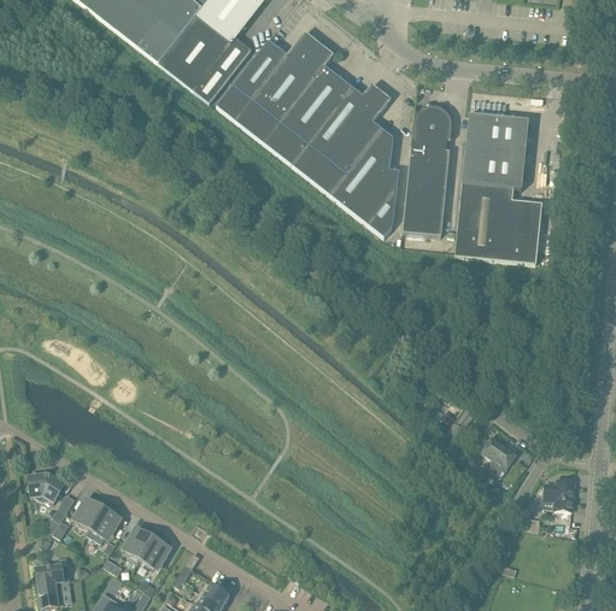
[(77,0),(159,63),(203,6),(194,0),(77,0)]
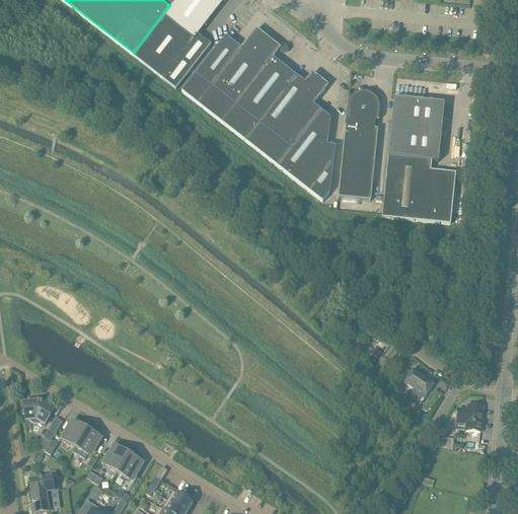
[(170,5),(134,53),(176,86),(214,39),(201,28),(223,0),(174,0),(170,5)]
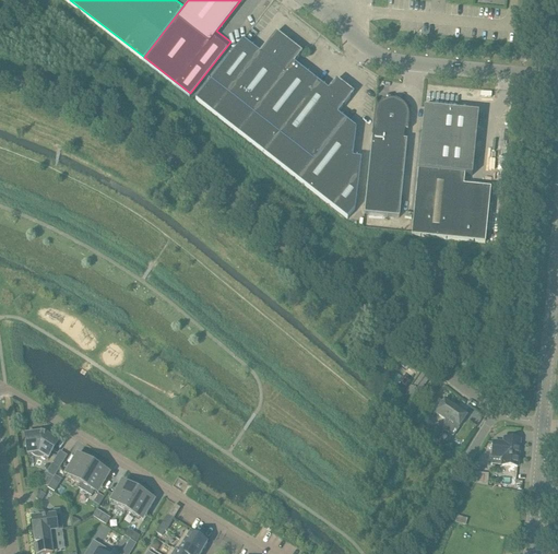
[(197,96),(268,151),(322,80),(295,58),(303,48),(276,27),(261,48),(244,35),(197,96)]
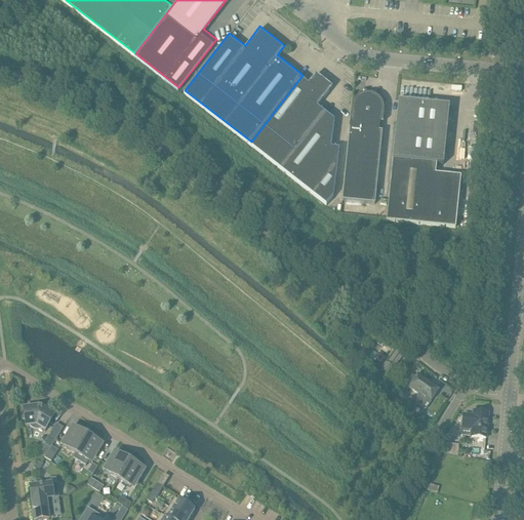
[(309,80),(303,75),(251,142),(327,201),(334,192),(340,145),(332,144),(335,116),(318,103),(333,83),(317,70),(309,80)]
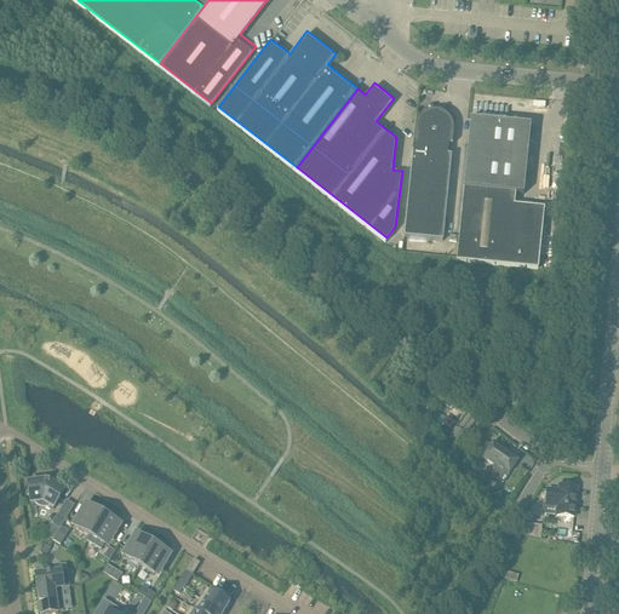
[(439,105),(435,105),(434,105),(433,105),(430,107),(429,107),(427,108),(425,108),(424,109),(423,110),(422,112),(420,113),(419,114),(418,116),(418,118),(417,119),(417,120),(417,121),(417,124),(414,147),(405,233),(445,236),(453,150),(448,150),(450,139),(453,139),(454,126),(454,125),(454,122),(454,121),(454,120),(454,119),(453,118),(453,116),(450,118),(446,113),(448,110),(446,109),(445,108),(443,107),(442,107),(441,107),(439,105)]
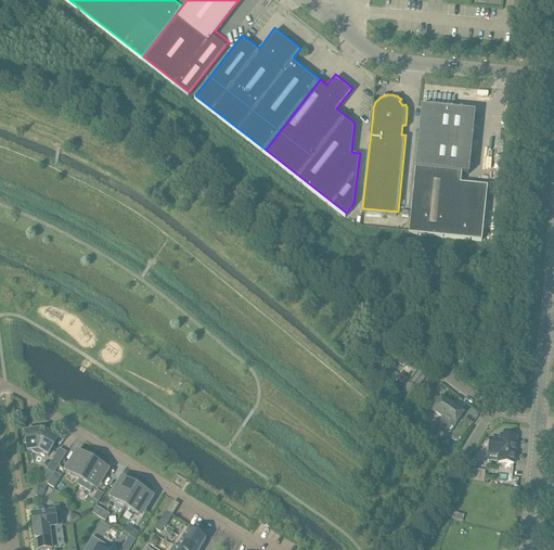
[(419,142),(410,229),(482,237),(488,182),(462,179),(462,169),(469,169),(476,107),(422,102),(419,142)]
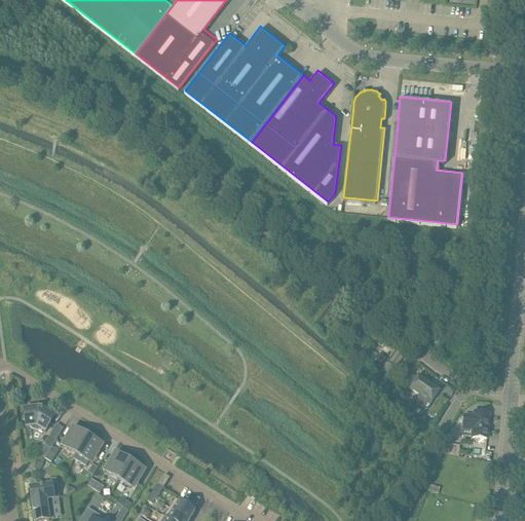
[(387,359),(379,370),(388,375),(406,350),(399,345),(389,360),(387,359)]
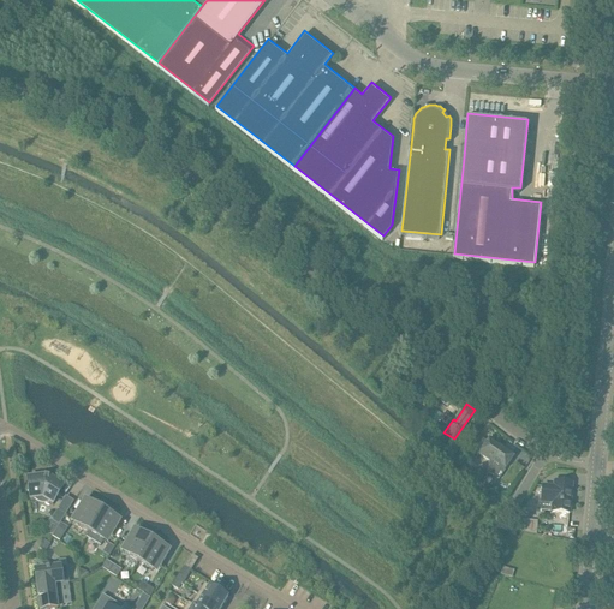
[(482,433),(471,448),(478,453),(481,448),(492,455),(494,452),(502,440),(490,433),(488,436),(482,433)]
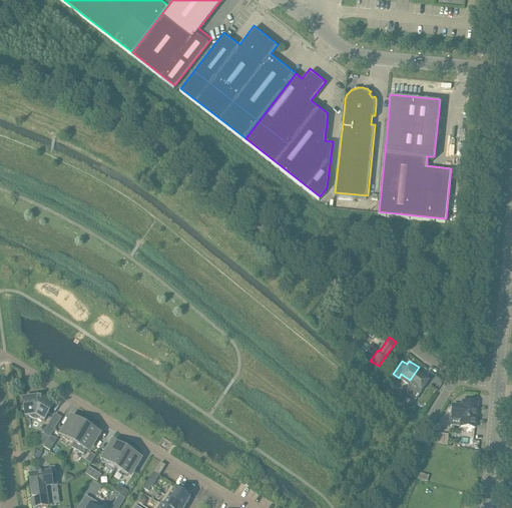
[(410,380),(401,393),(405,395),(408,390),(417,395),(421,388),(430,375),(419,367),(412,377),(410,380)]
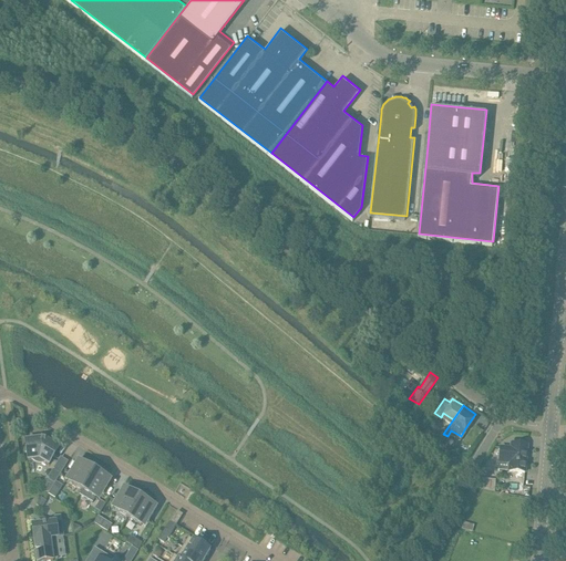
[(50,460),(61,443),(44,433),(27,436),(29,456),(40,454),(50,460)]
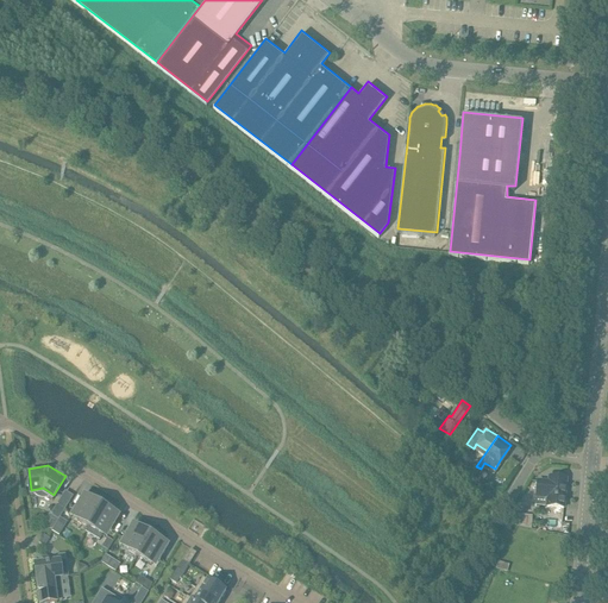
[(538,491),(537,500),(549,501),(565,502),(565,501),(566,501),(566,492),(565,492),(568,472),(551,471),(551,477),(539,476),(538,491)]
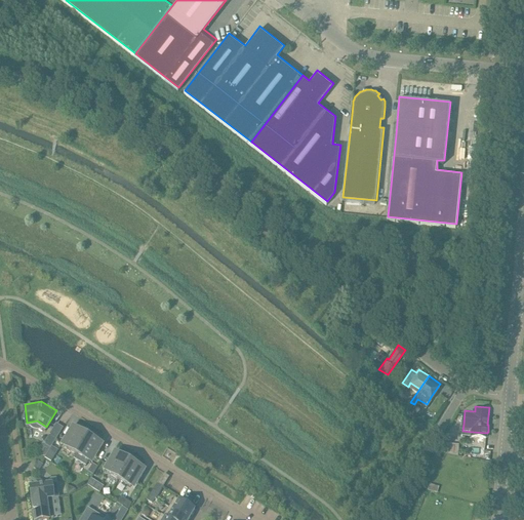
[(76,424),(66,442),(77,449),(88,431),(76,424)]
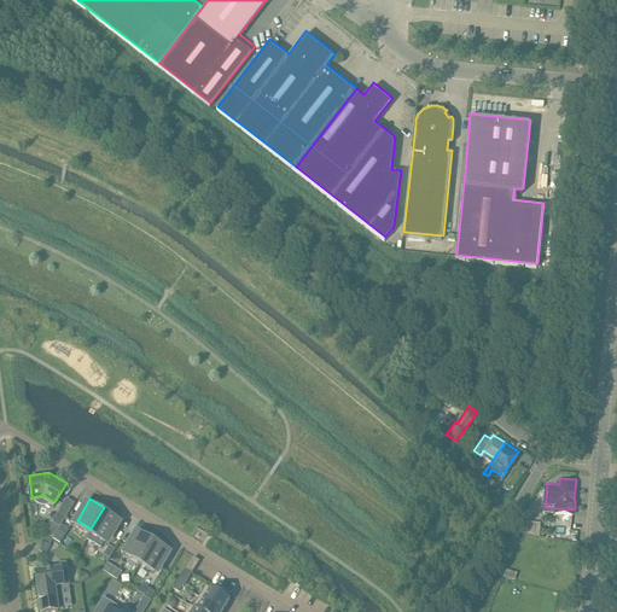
[(52,517),(47,525),(48,531),(54,531),(60,522),(68,510),(59,505),(52,517)]
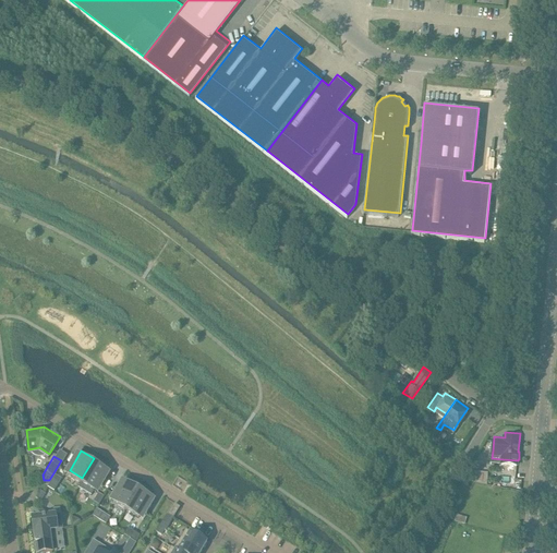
[(93,491),(107,466),(94,458),(82,478),(79,482),(93,491)]
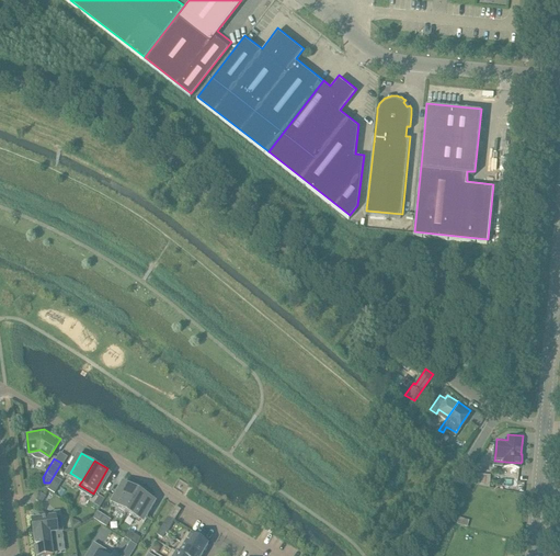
[(480,480),(490,480),(490,469),(480,469),(480,480)]
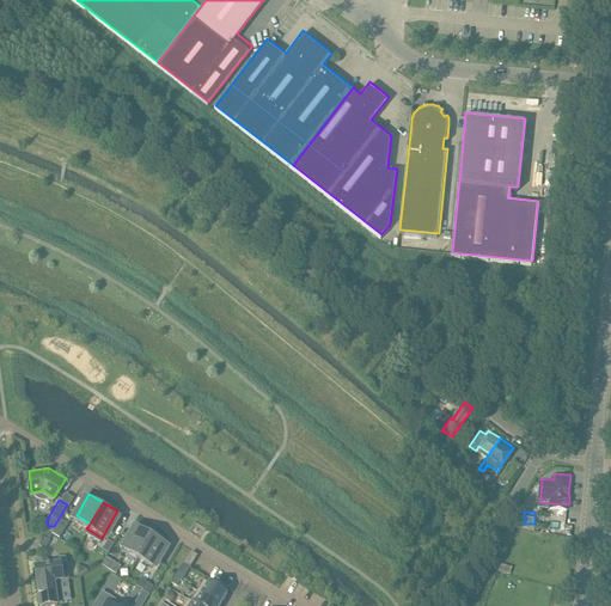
[(60,518),(53,528),(60,533),(68,520),(61,515),(60,518)]
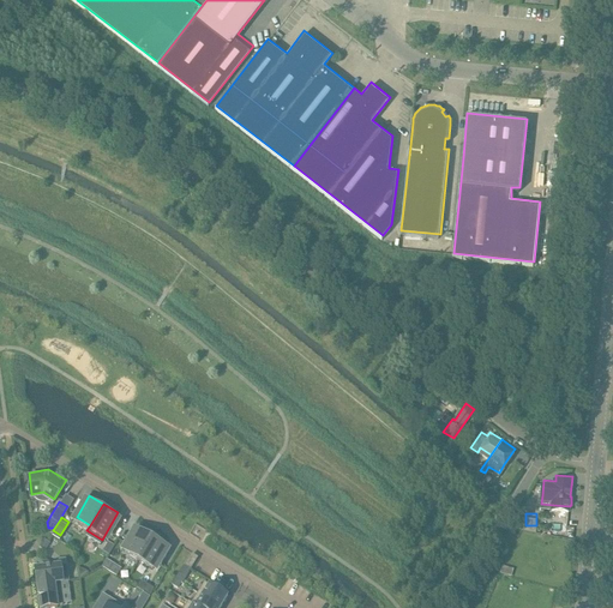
[(139,525),(126,547),(140,555),(152,534),(139,525)]
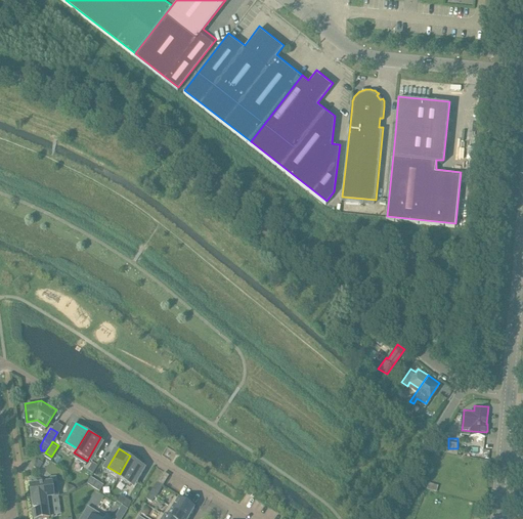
[(34,462),(39,466),(43,459),(39,456),(34,462)]
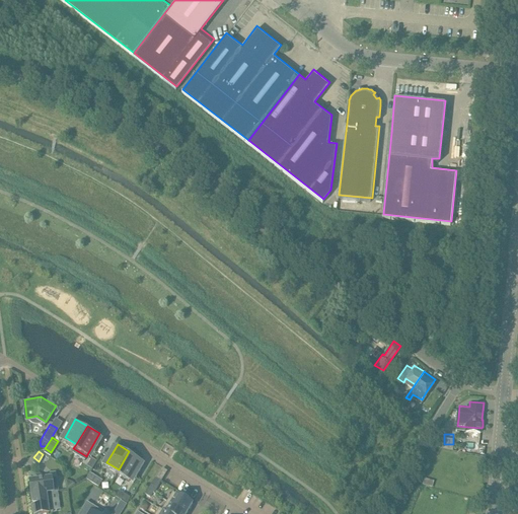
[(130,476),(141,458),(129,451),(119,469),(130,476)]
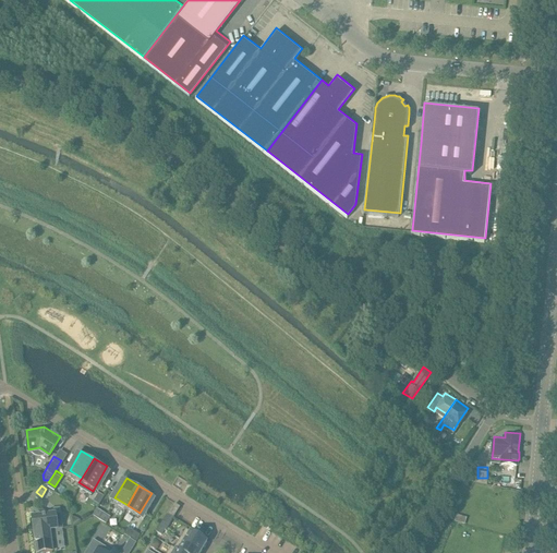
[(99,488),(94,496),(100,500),(105,491),(99,488)]
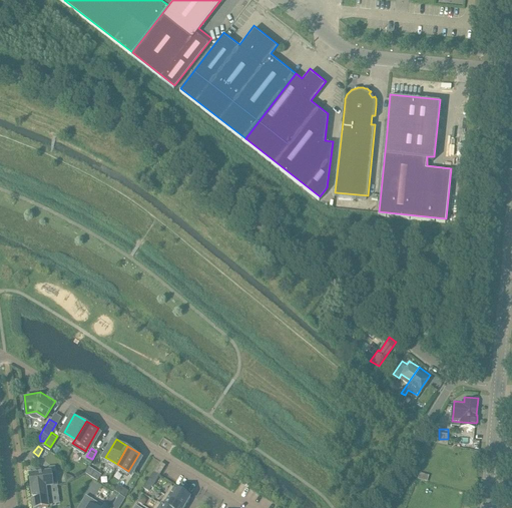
[(90,463),(86,469),(92,473),(96,466),(90,463)]
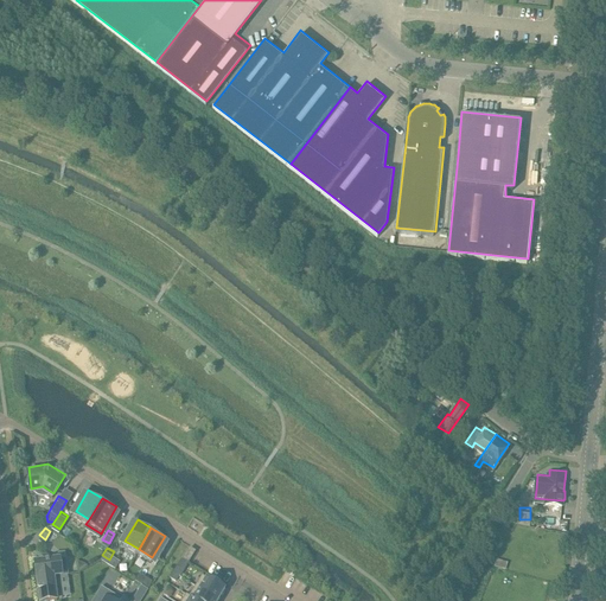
[(70,569),(68,552),(36,557),(38,573),(61,570),(70,569)]
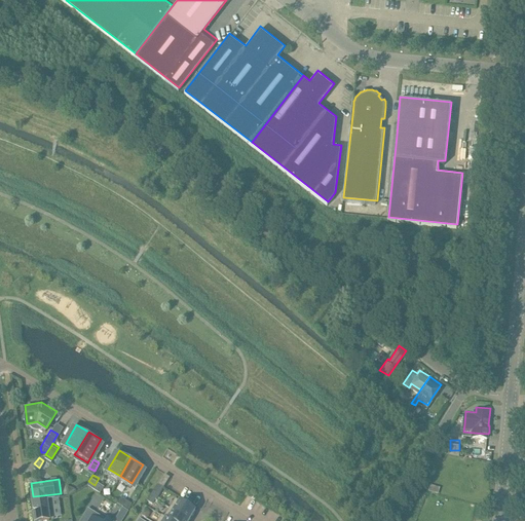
[(429,486),(439,488),(441,483),(430,480),(429,486)]
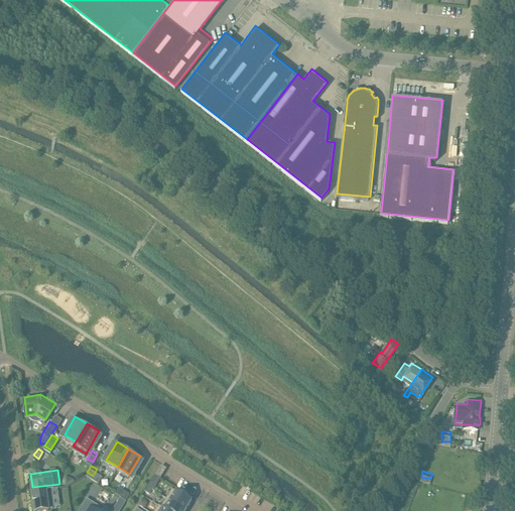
[(152,485),(153,485),(154,486),(157,481),(151,477),(148,482),(152,485)]
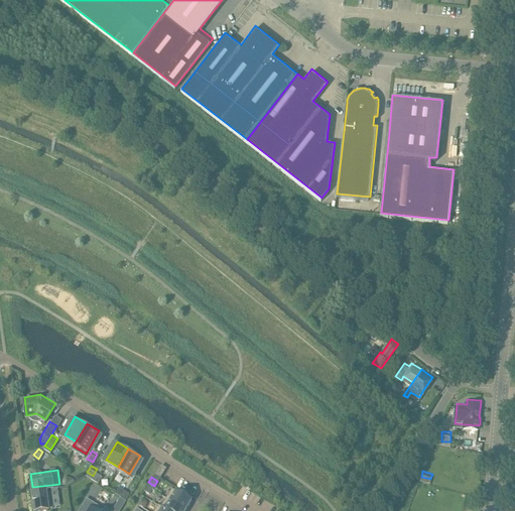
[(51,485),(32,487),(35,508),(49,506),(48,504),(53,504),(51,485)]
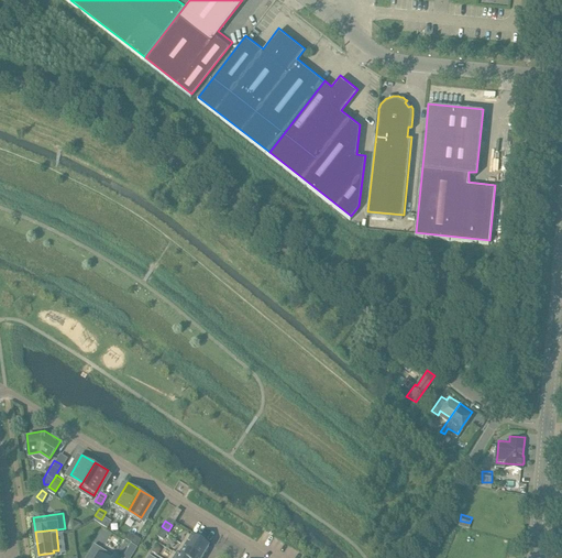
[(204,553),(210,543),(205,539),(206,538),(199,534),(198,535),(188,529),(183,539),(201,551),(204,553)]
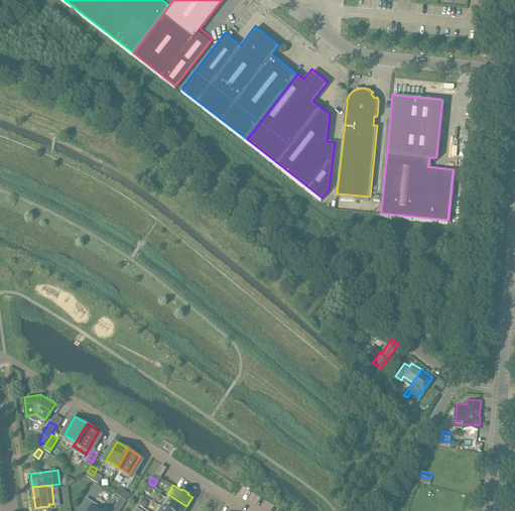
[(125,487),(121,493),(127,496),(131,490),(125,487)]
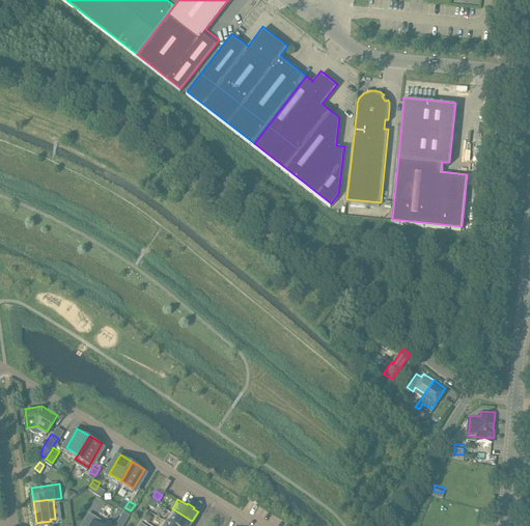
[(124,508),(116,522),(122,525),(131,511),(124,508)]
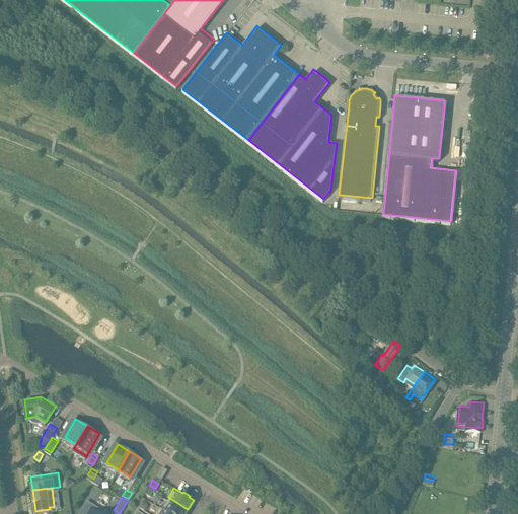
[(183,513),(188,509),(186,508),(168,497),(167,497),(162,505),(176,513),(183,513)]
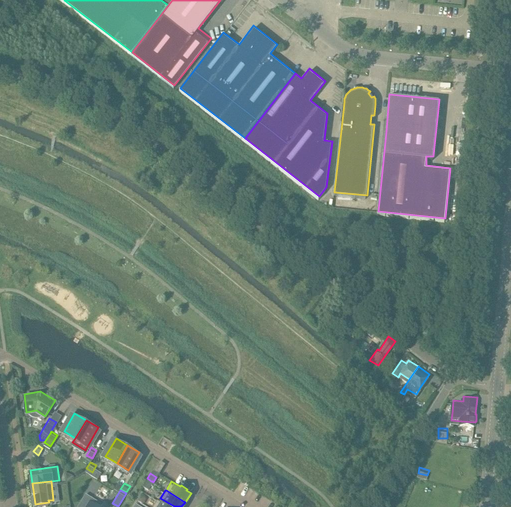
[(174,506),(160,498),(158,497),(152,505),(154,506),(174,506)]
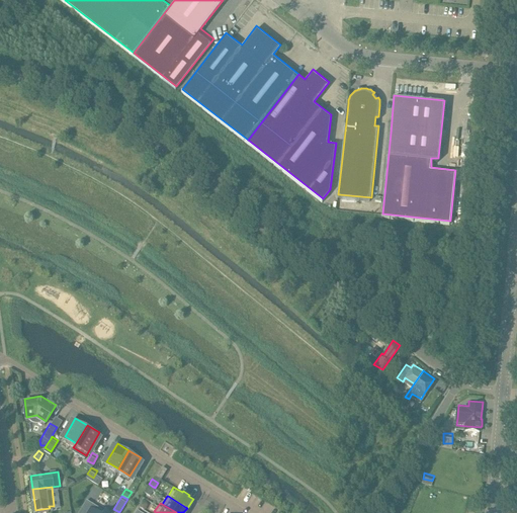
[(85,512),(111,512),(112,511),(106,507),(104,512),(91,504),(85,512)]
